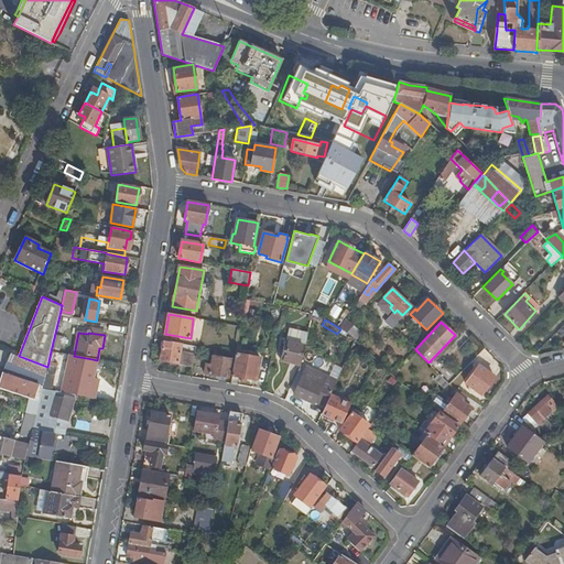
[(167,362),(193,367),(195,355),(181,353),(182,344),(164,342),(161,357),(169,358),(167,362)]
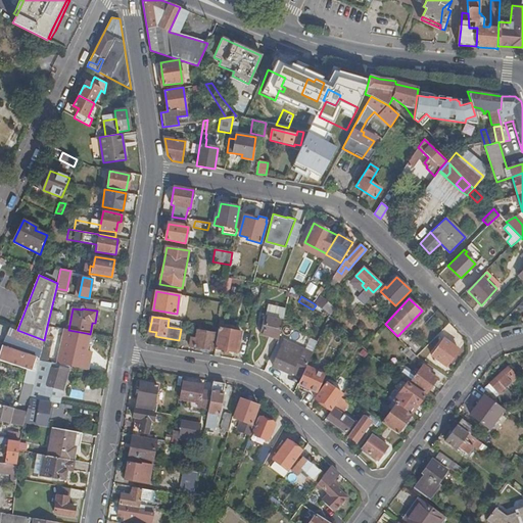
[(259,335),(277,339),(282,321),(264,318),(259,335)]
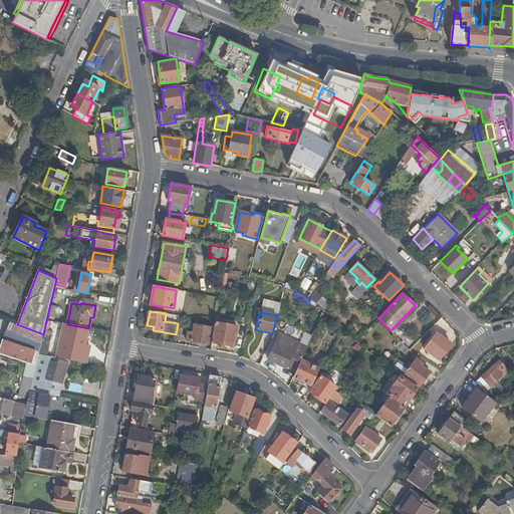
[(10,322),(0,347),(0,353),(36,365),(38,354),(41,345),(43,335),(17,325),(10,322)]
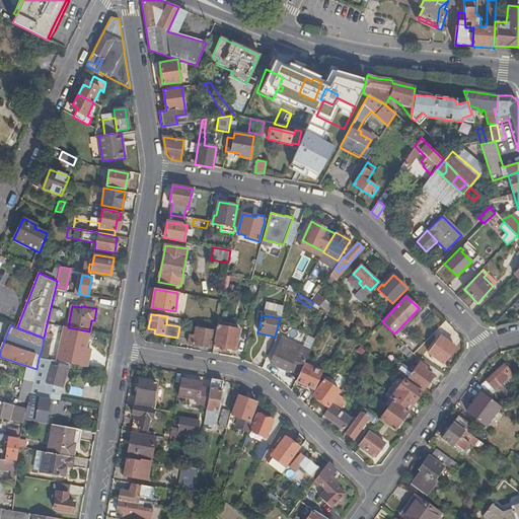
[(217,325),(214,347),(235,350),(239,329),(217,325)]
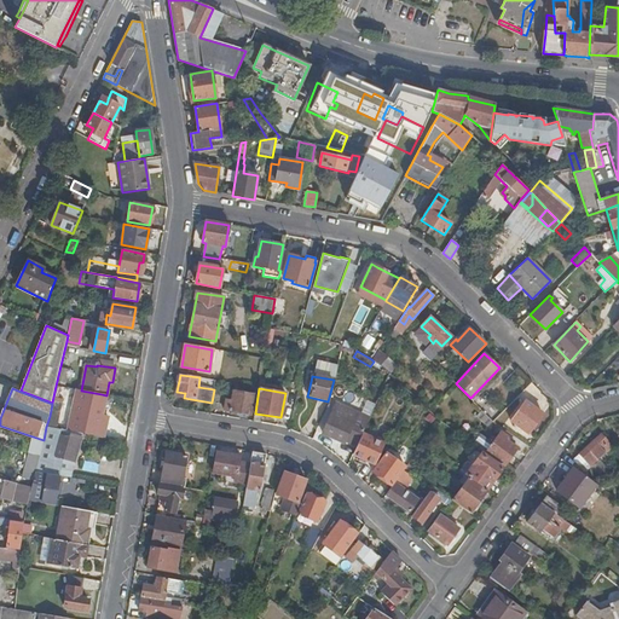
[(102,394),(81,391),(75,389),(75,393),(77,394),(76,403),(74,403),(70,422),(87,426),(90,415),(98,416),(102,394)]
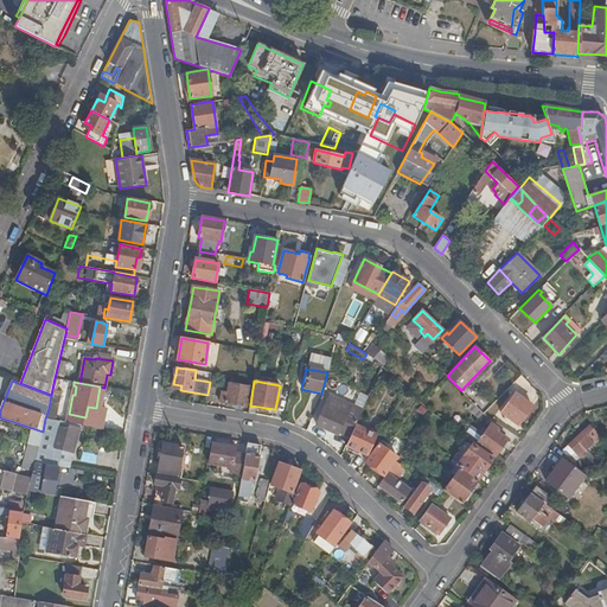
[(249,387),(229,384),(225,403),(247,407),(249,387)]
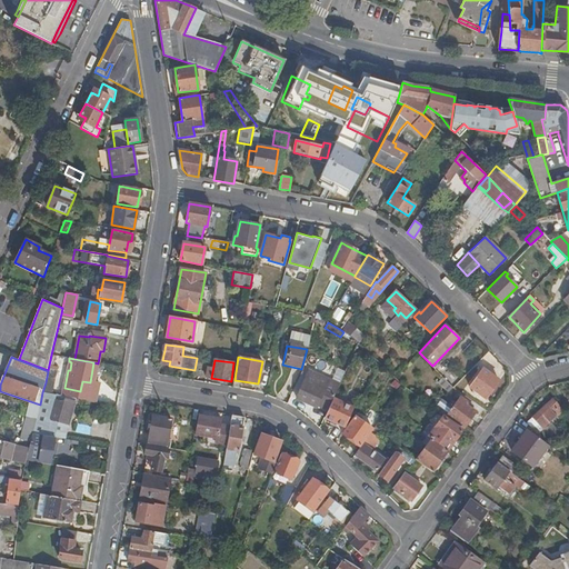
[(498,380),(483,369),(470,388),(486,399),(498,380)]
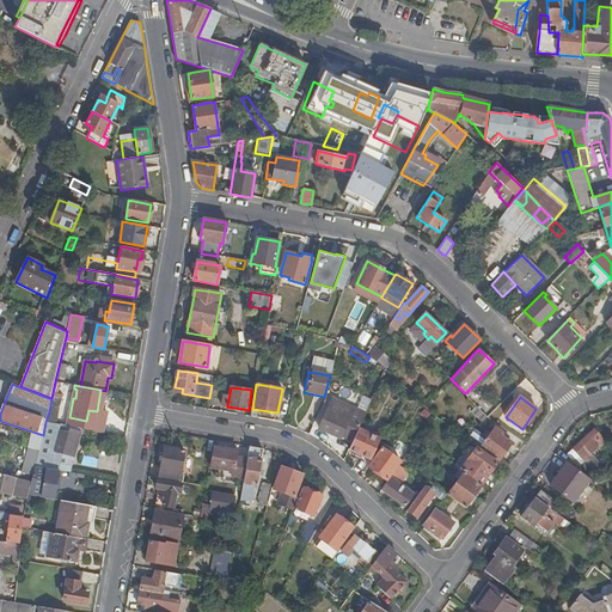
[(353,441),(357,429),(365,412),(332,398),(318,428),(340,438),(341,435),(353,441)]
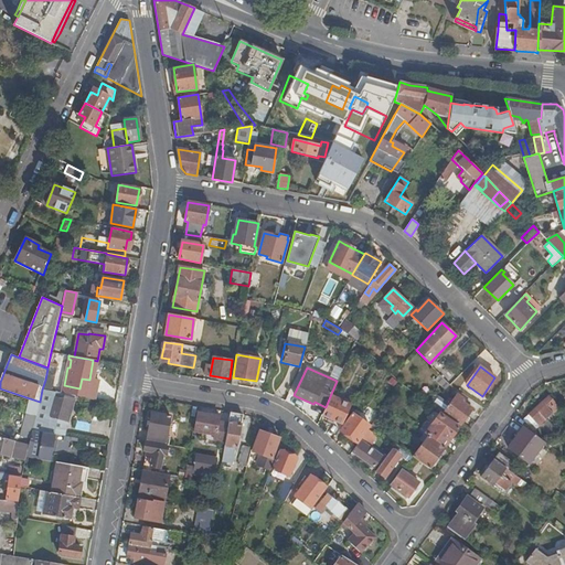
[(439,375),(436,379),(446,388),(450,385),(439,375)]
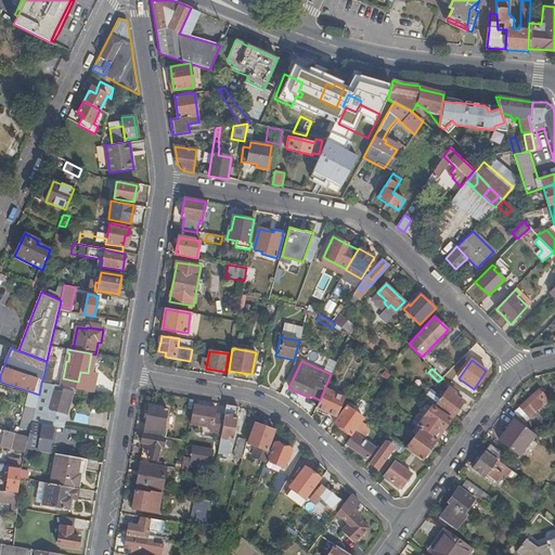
[(44,373),(41,383),(54,385),(61,386),(63,378),(49,376),(49,373),(44,373)]
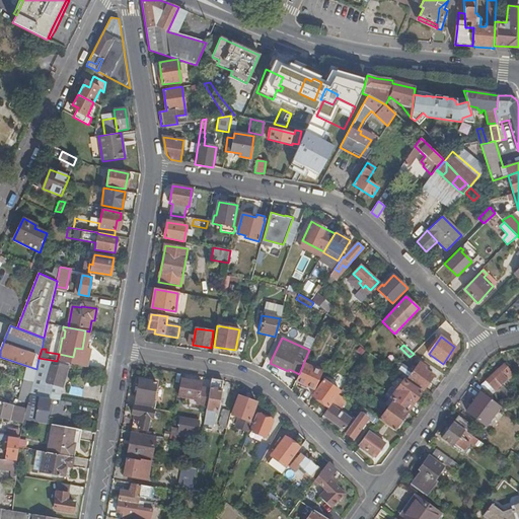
[(69,363),(72,364),(73,357),(59,354),(57,361),(69,363)]
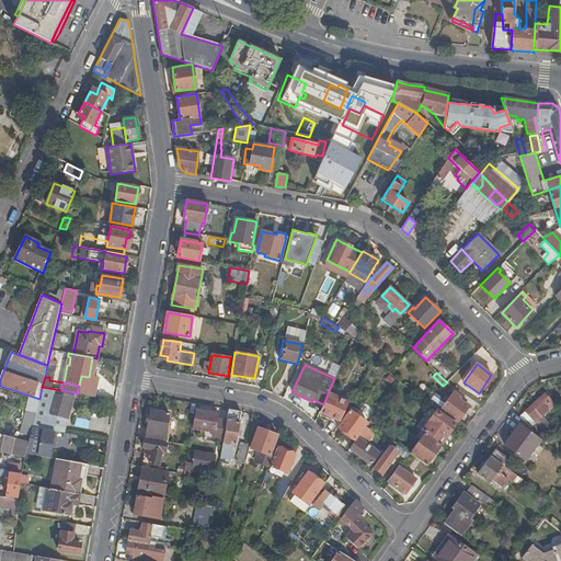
[(68,418),(75,392),(61,390),(55,389),(50,404),(52,405),(49,411),(52,413),(68,418)]
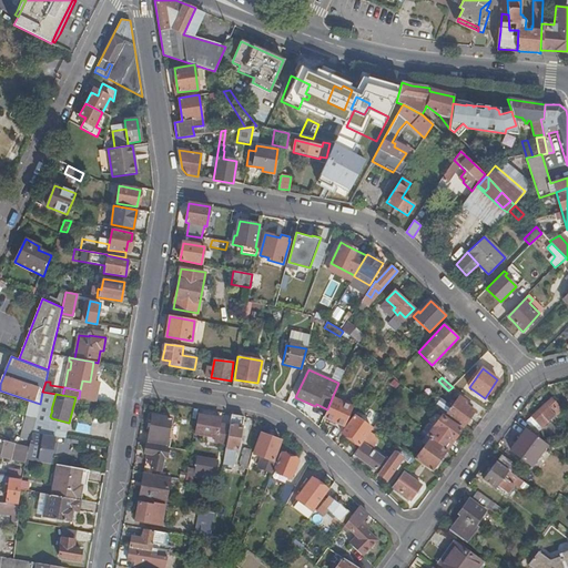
[(466,401),(459,396),(446,415),(464,427),(475,411),(464,403),(466,401)]
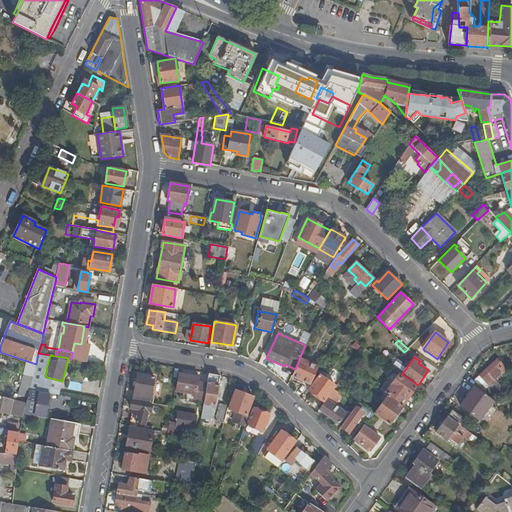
[(292,376),(310,384),(318,367),(299,359),(295,369),(292,376)]
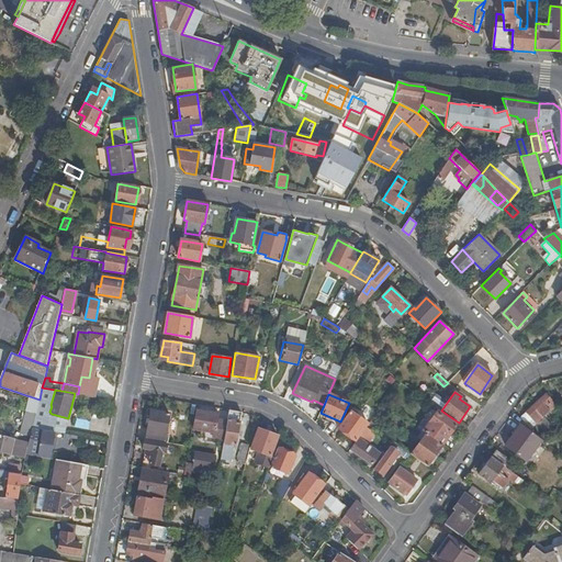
[(544,395),(526,413),(535,422),(553,404),(544,395)]
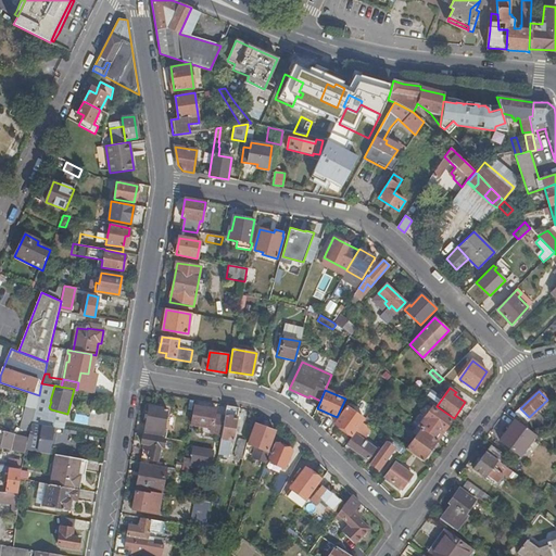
[(47,399),(39,396),(37,404),(45,406),(47,399)]
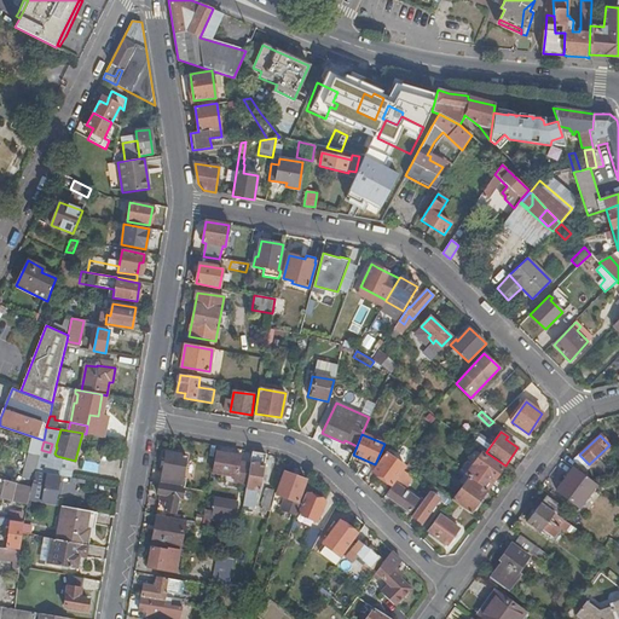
[(24,467),(36,470),(40,455),(28,452),(24,467)]
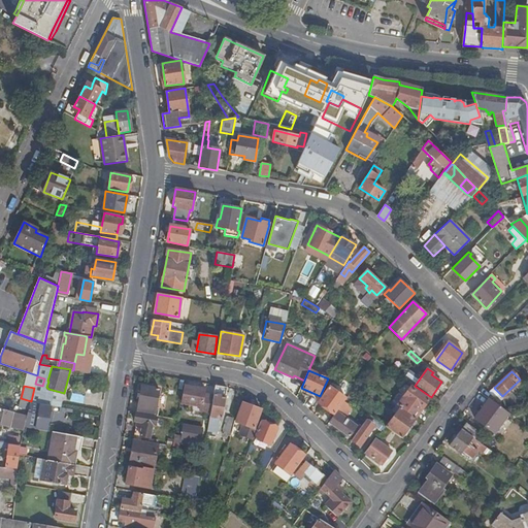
[(200,411),(210,414),(213,396),(204,394),(205,390),(185,386),(183,404),(193,406),(201,407),(200,411)]
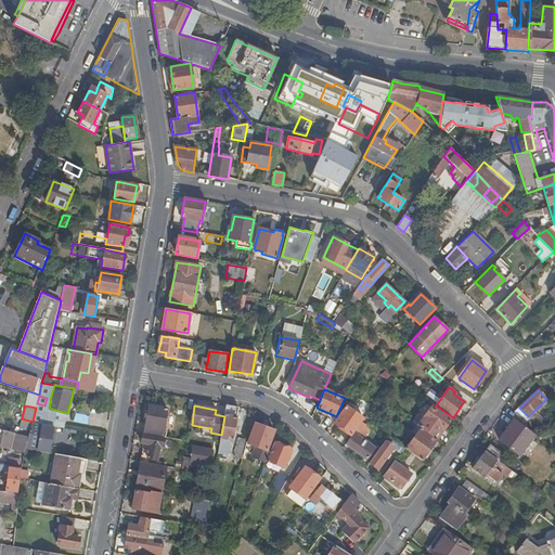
[(233,440),(239,408),(226,405),(224,416),(221,435),(218,453),(229,454),(232,440),(233,440)]
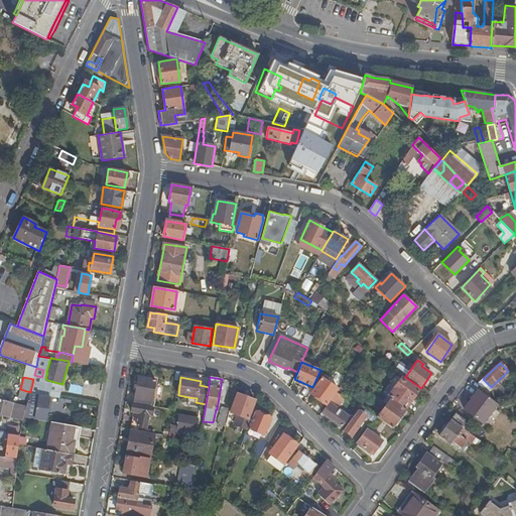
[(338,389),(321,377),(310,393),(327,404),(338,389)]
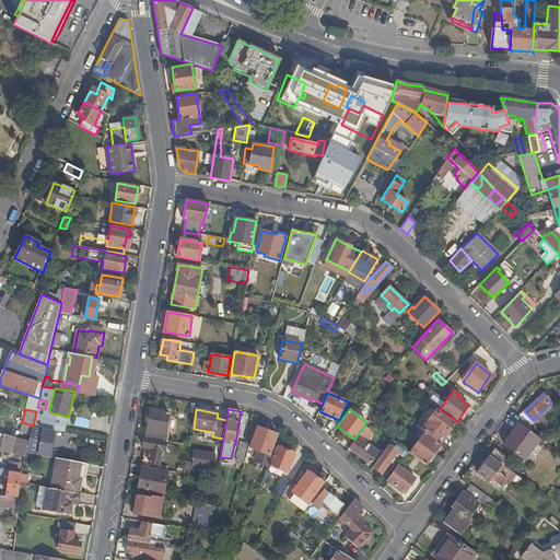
[(33,426),(33,427),(50,430),(51,421),(46,420),(48,413),(36,410),(36,411),(33,426)]
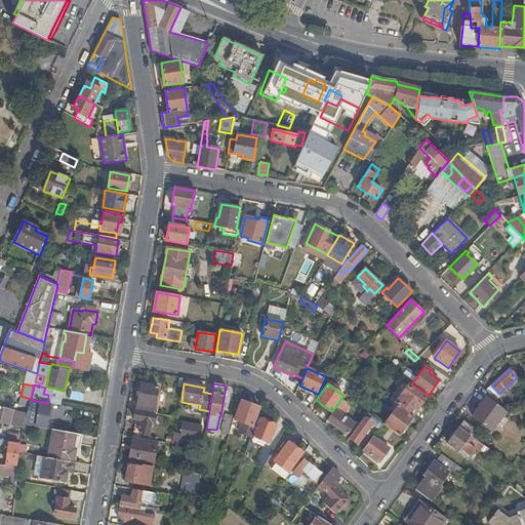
[(150,413),(157,414),(158,407),(155,406),(158,387),(142,385),(137,403),(139,403),(138,411),(150,413)]
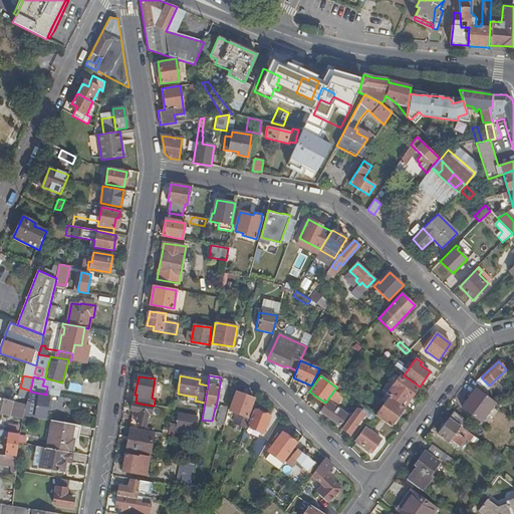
[(477,381),(470,376),(466,381),(472,386),(477,381)]
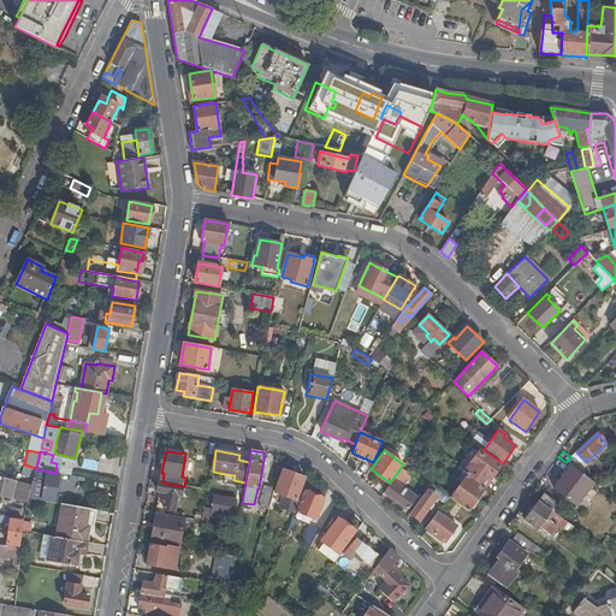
[(576,452),(572,457),(566,462),(570,466),(576,471),(586,462),(576,452)]
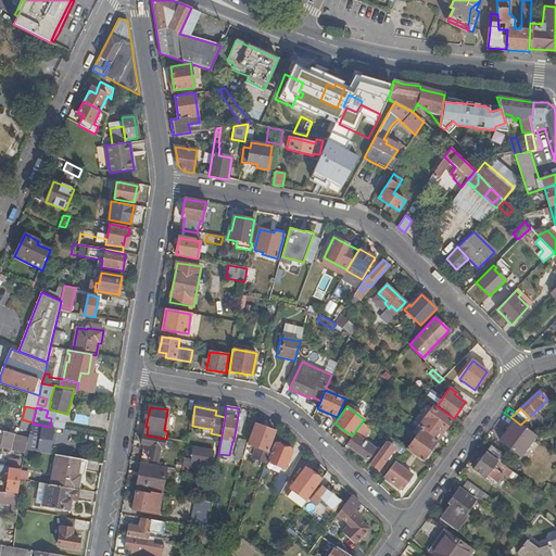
[(421,429),(434,439),(442,429),(444,430),(451,421),(433,409),(428,417),(426,415),(425,417),(427,419),(420,428),(421,429)]
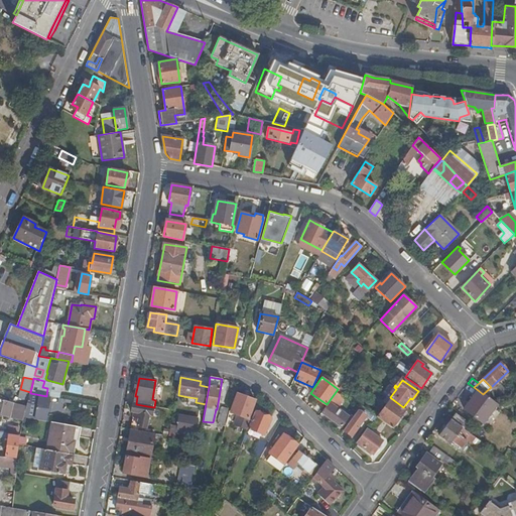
[(482,423),(496,404),(483,394),(478,390),(464,410),(482,423)]
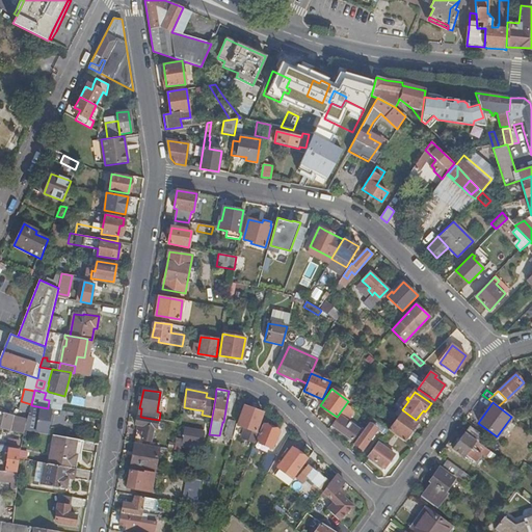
[(28,419),(24,431),(47,434),(49,424),(52,425),(53,416),(50,416),(51,408),(48,408),(31,405),(28,419)]
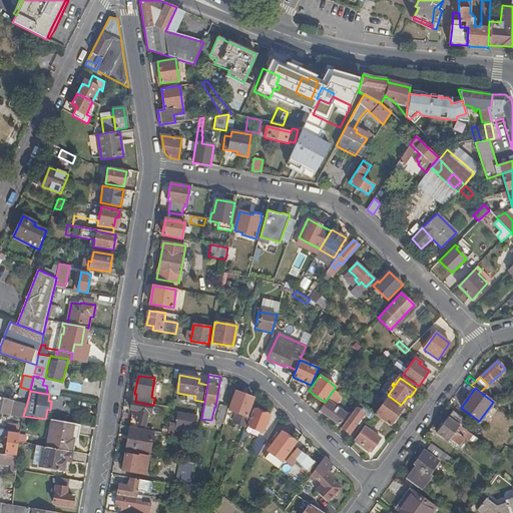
[(228,410),(227,410),(224,419),(245,427),(246,426),(249,417),(246,416),(253,398),(235,392),(228,410)]
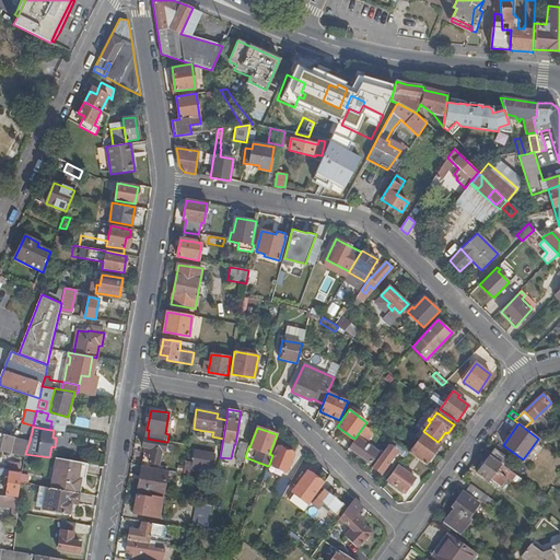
[(426,465),(441,444),(438,442),(424,432),(409,453),(426,465)]
